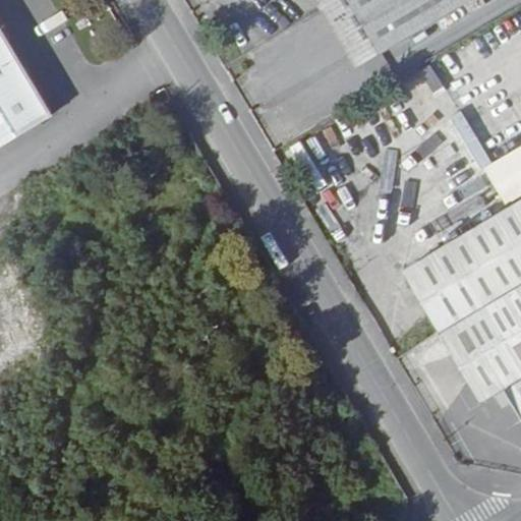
[(381,55),(348,0),(314,0),(356,69),(381,55)]
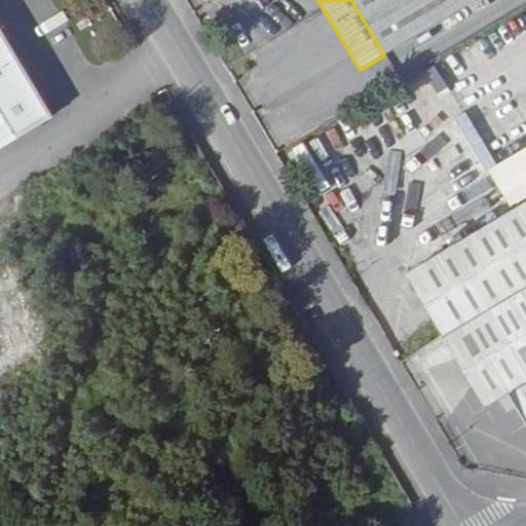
[(351,0),(384,55),(477,0),(351,0)]
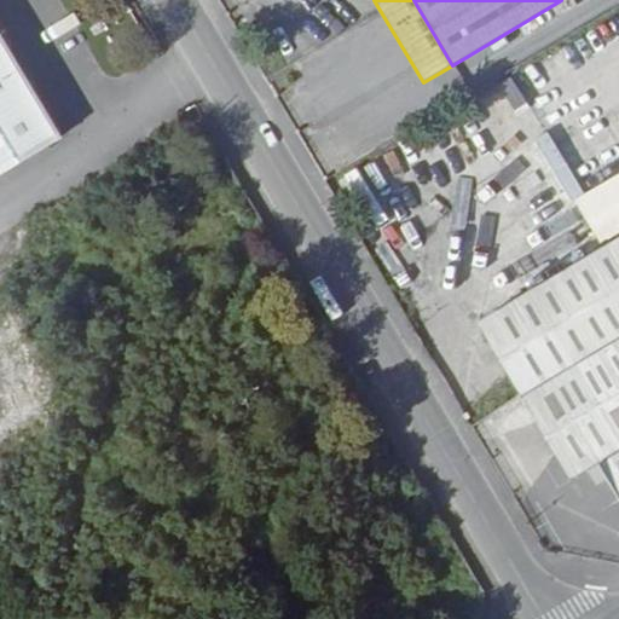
[(0,185),(68,146),(0,30),(0,185)]
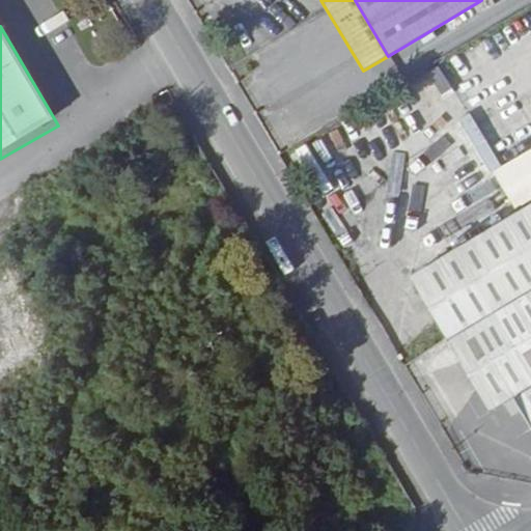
[(530,148),(492,171),(514,210),(530,199),(530,148)]
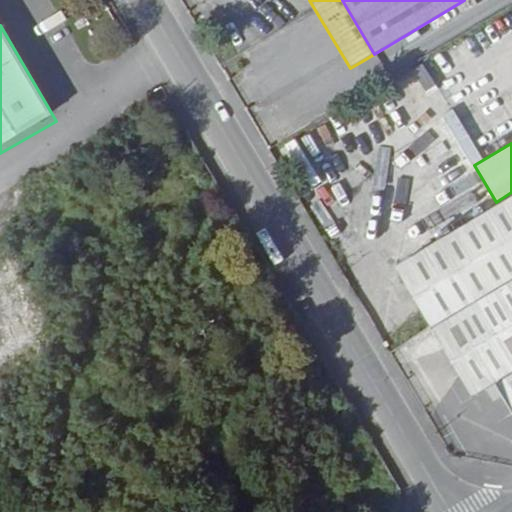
[(430,322),(511,274),(511,198),(398,267),(430,322)]
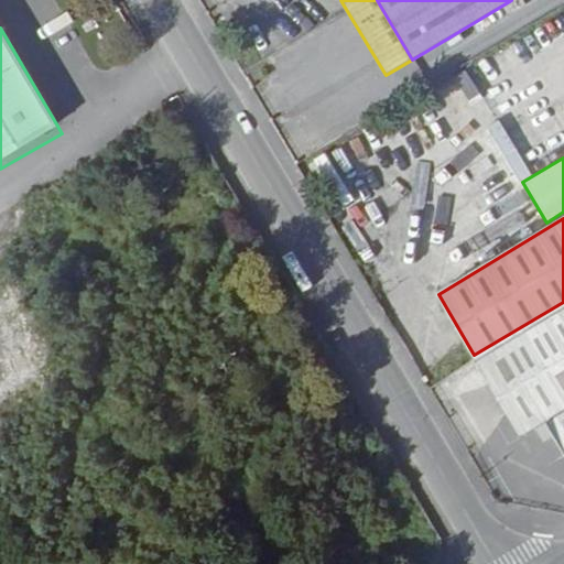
[(563,302),(474,355),(523,438),(550,423),(563,447),(563,302)]
